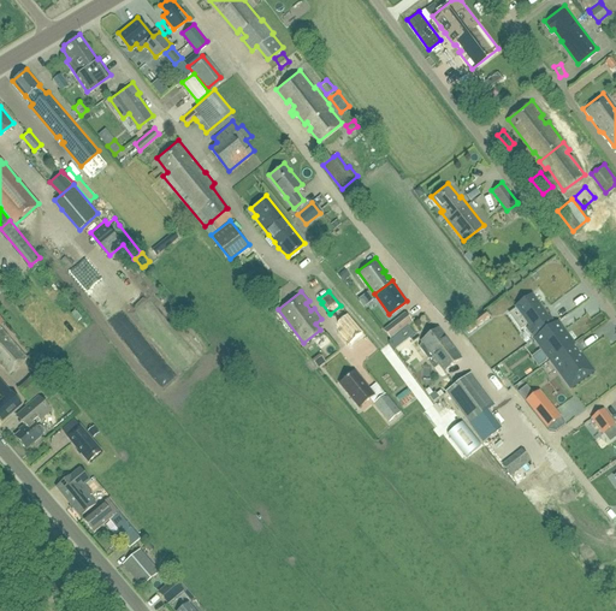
[(548,314),(531,292),(515,303),(528,322),(526,325),(534,336),(555,320),(549,313),(548,314)]
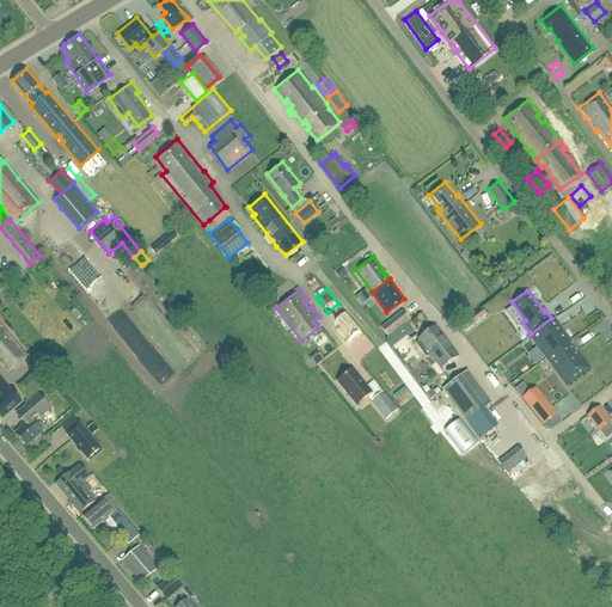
[(136,311),(140,317),(150,311),(146,305),(136,311)]
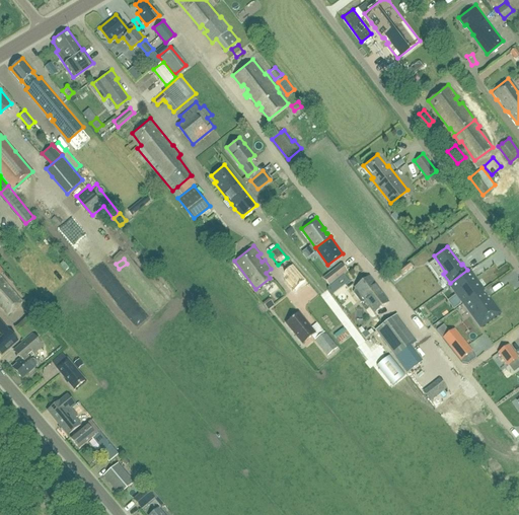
[(393,279),(412,265),(409,261),(390,275),(393,279)]
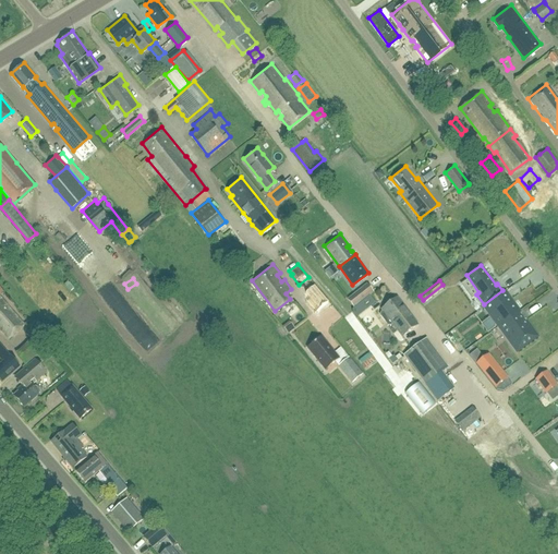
[(353,305),(374,290),(366,281),(347,297),(353,305)]
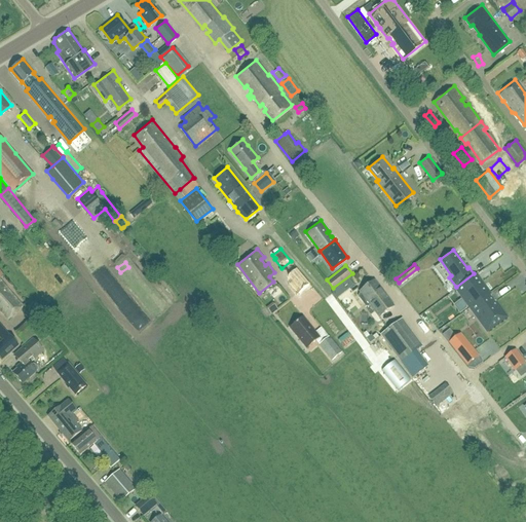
[(298,293),(310,283),(297,267),(289,273),(293,280),(289,283),(298,293)]
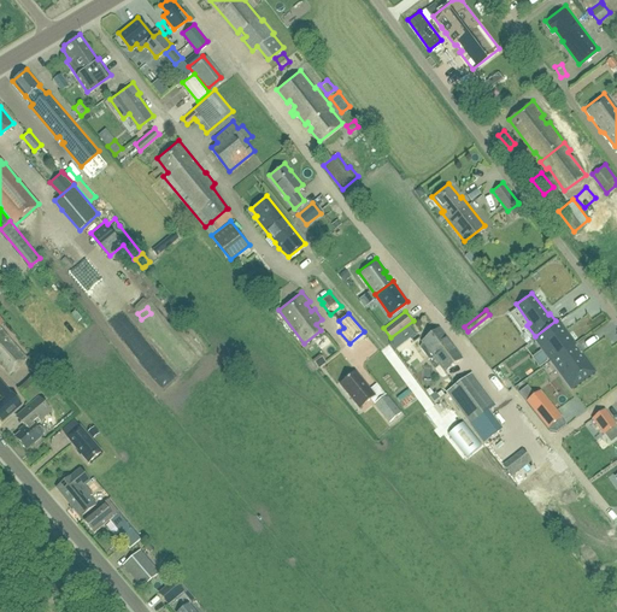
[(574,341),(558,319),(556,321),(535,336),(551,358),(574,341)]
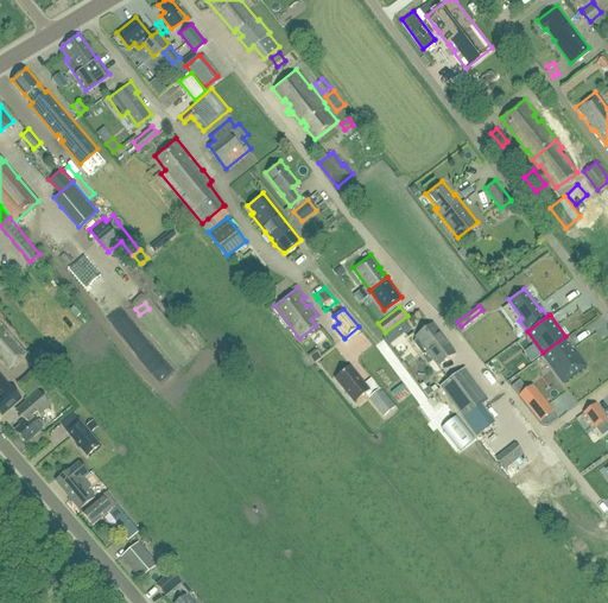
[(26,350),(0,321),(0,357),(8,367),(26,350)]
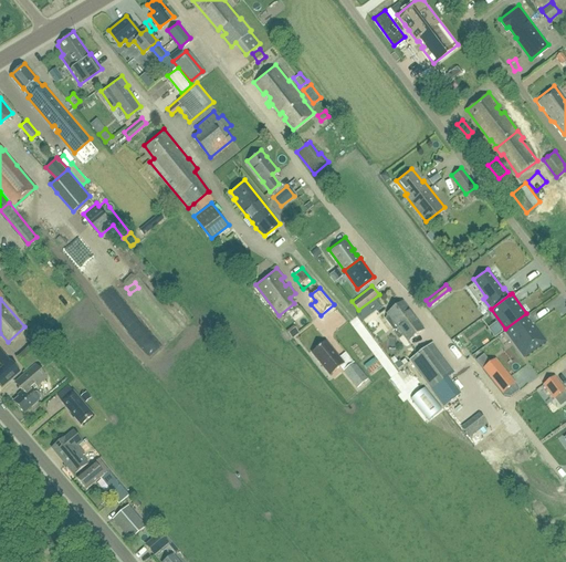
[(422,328),(402,300),(387,311),(388,313),(386,314),(385,318),(394,328),(396,328),(398,326),(407,339),(422,328)]
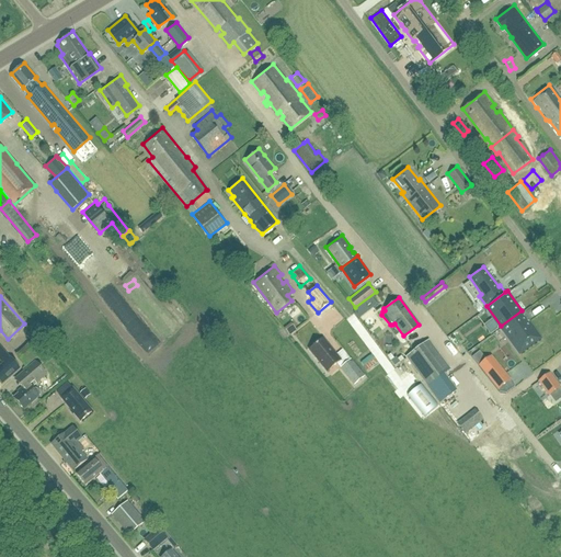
[(353,309),(358,317),(368,309),(362,302),(353,309)]
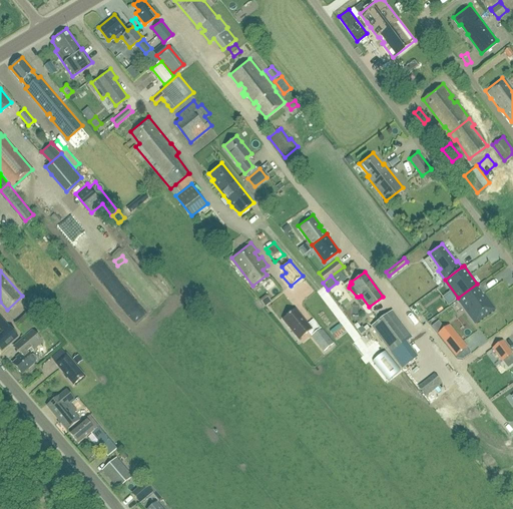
[(494,307),(477,284),(458,298),(475,321),(494,307)]
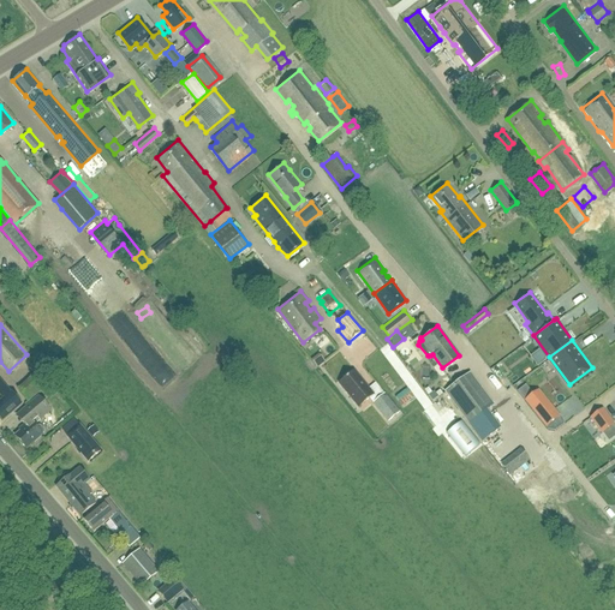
[(614,347),(609,341),(595,354),(607,369),(614,363),(608,356),(614,348),(614,347)]
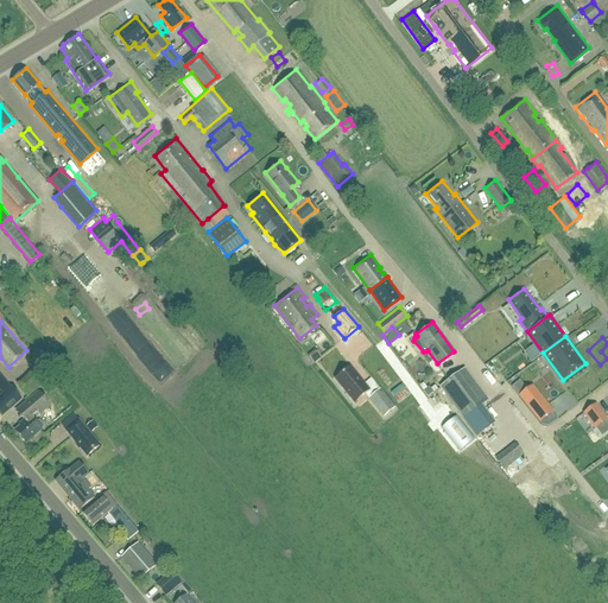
[(27,394),(52,373),(40,361),(17,381),(27,394)]
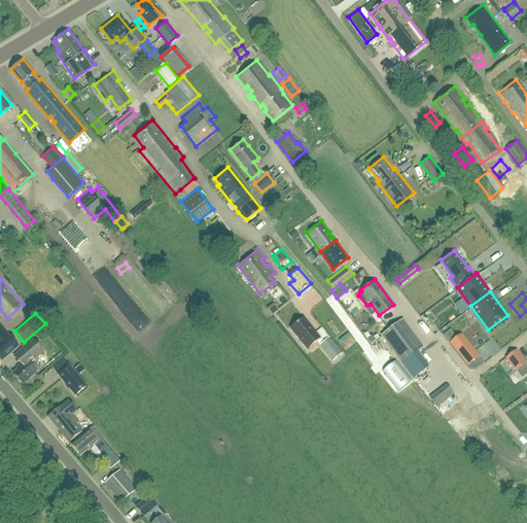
[(307,347),(319,336),(303,315),(290,326),(307,347)]
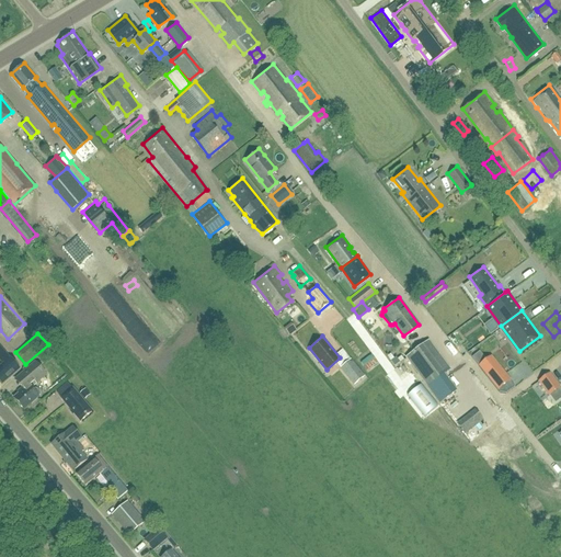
[(428,338),(407,354),(407,355),(427,383),(441,399),(455,388),(443,372),(449,366),(428,338)]
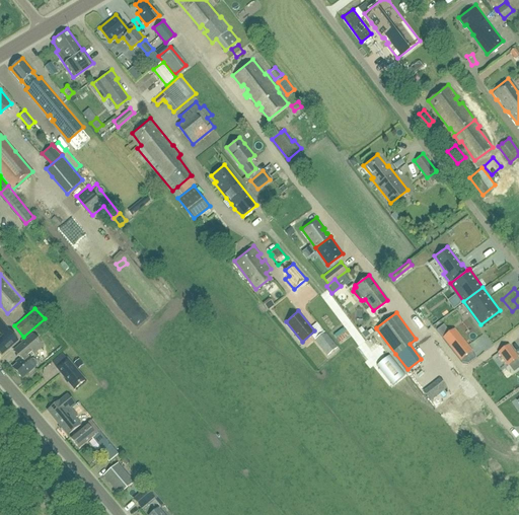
[(17,339),(0,318),(0,330),(2,334),(0,336),(0,351),(1,353),(17,339)]
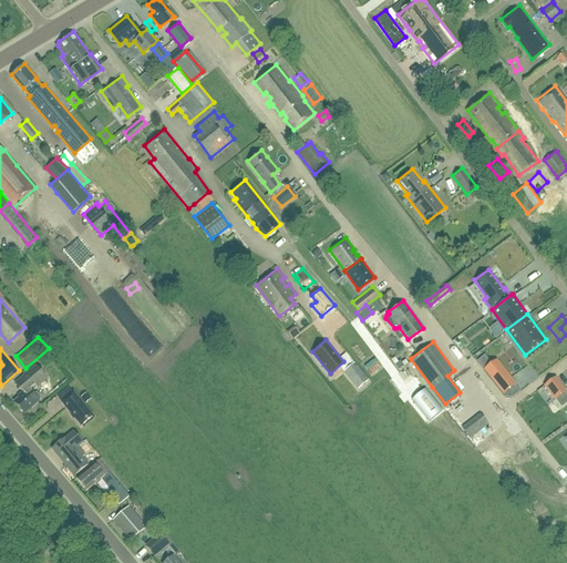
[(398,367),(403,364),(400,358),(394,362),(398,367)]
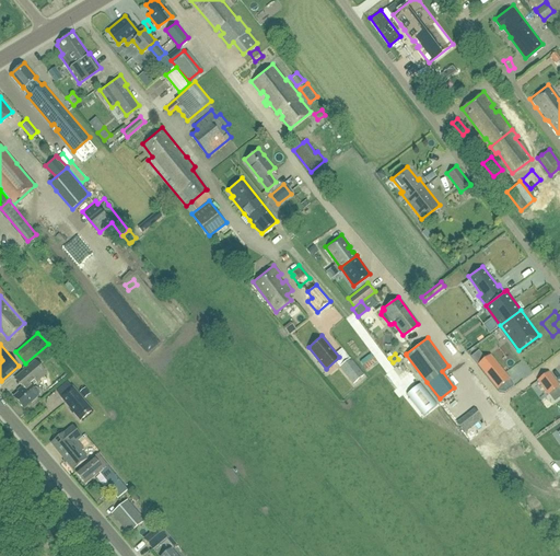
[(485,357),(477,362),(497,386),(509,377),(490,354),(485,357)]
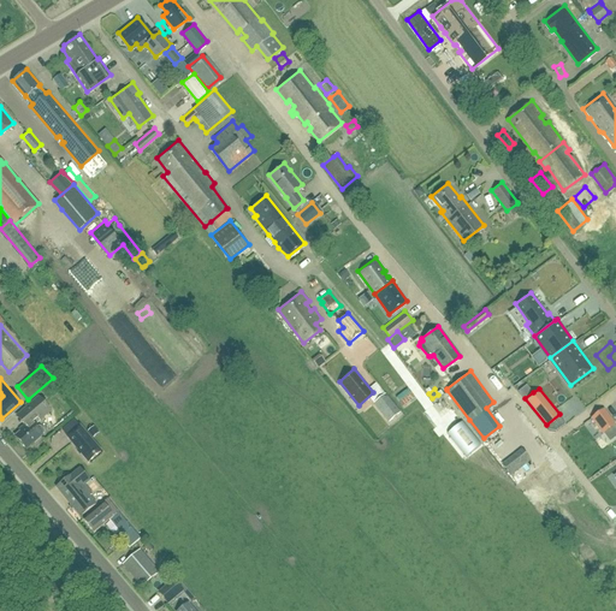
[(388,420),(401,410),(385,391),(373,401),(388,420)]
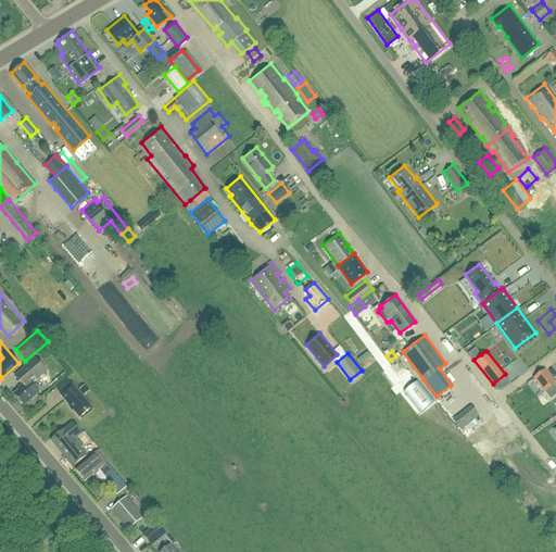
[(45,368),(34,355),(14,373),(22,380),(16,385),(19,387),(13,391),(23,403),(38,390),(39,389),(39,386),(37,383),(34,383),(33,384),(30,381),(45,368)]
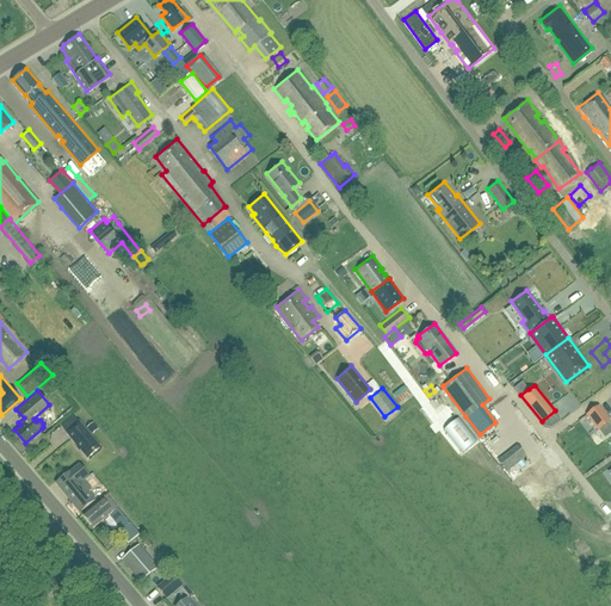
[(609,419),(598,403),(587,413),(598,427),(609,419)]
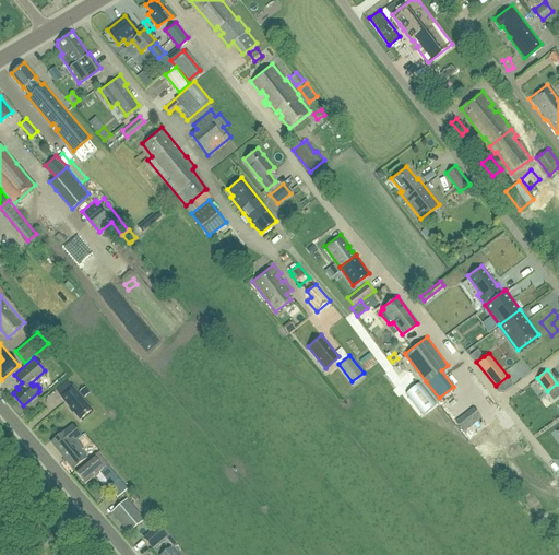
[(60,393),(80,417),(91,408),(72,385),(60,393)]
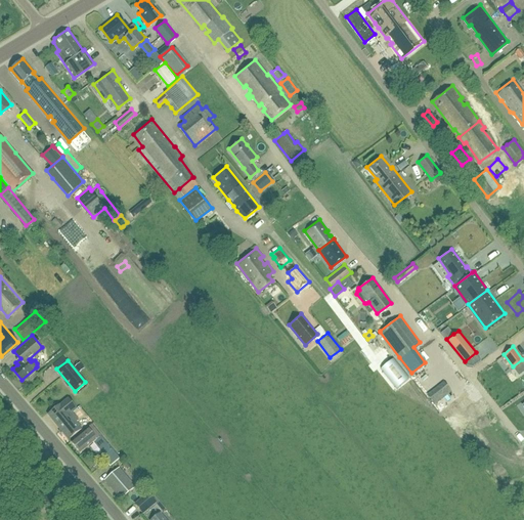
[(423,391),(430,403),(448,393),(441,381),(423,391)]
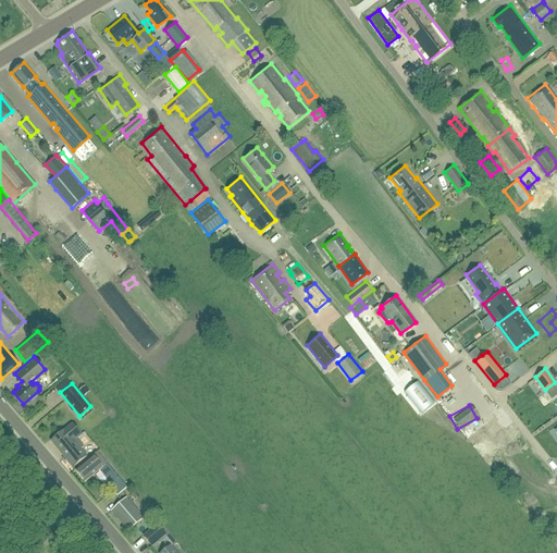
[(72,465),(86,454),(81,446),(83,444),(76,437),(81,432),(72,421),(50,439),(72,465)]
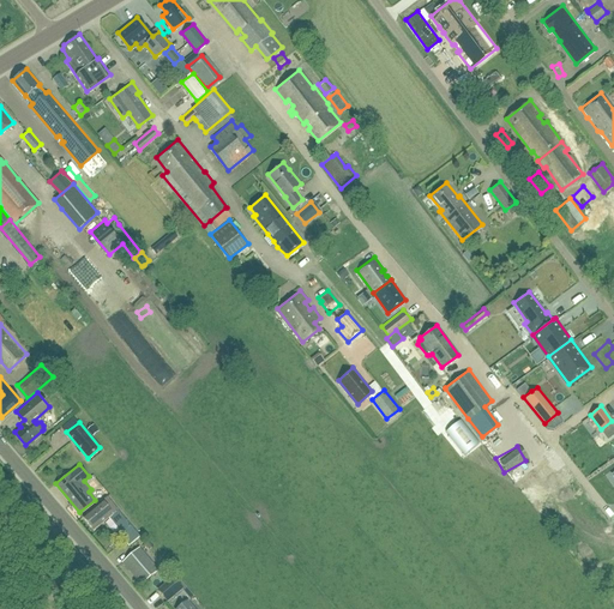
[(138,535),(116,508),(106,495),(83,514),(94,528),(109,514),(122,530),(120,532),(128,543),(138,535)]
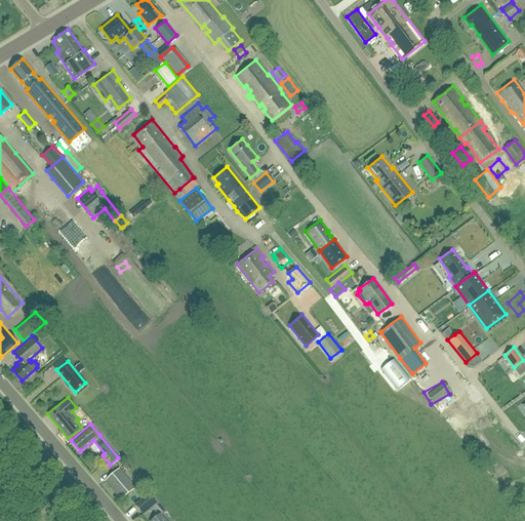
[(121,497),(135,485),(119,467),(105,479),(121,497)]
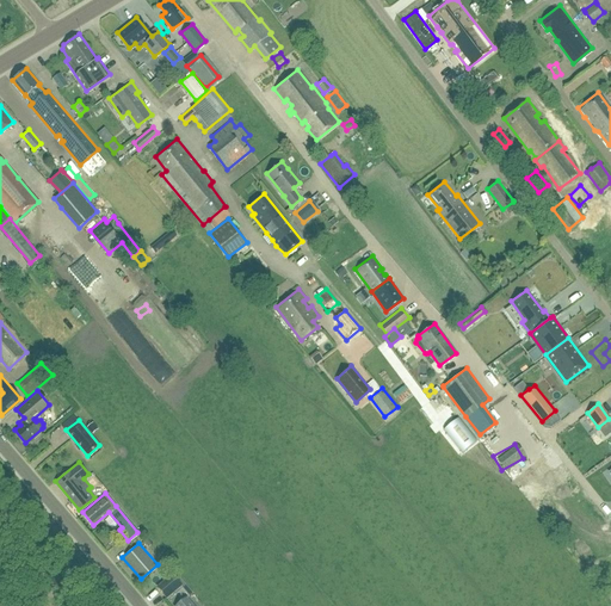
[(158,585),(167,595),(181,583),(172,573),(158,585)]
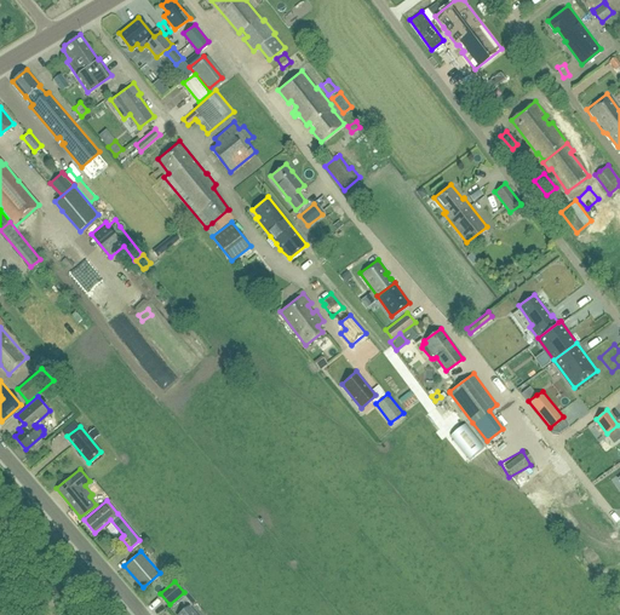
[(197,614),(189,604),(178,614),(197,614)]
